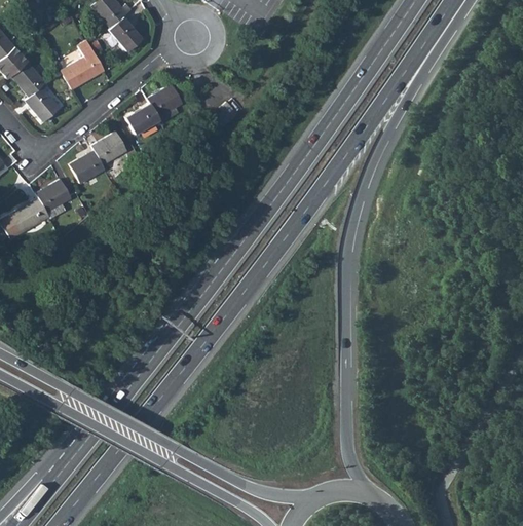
[(133,8),(127,3),(123,7),(122,8),(116,1),(117,0),(99,0),(92,6),(99,13),(105,21),(111,27),(123,15),(133,8)]
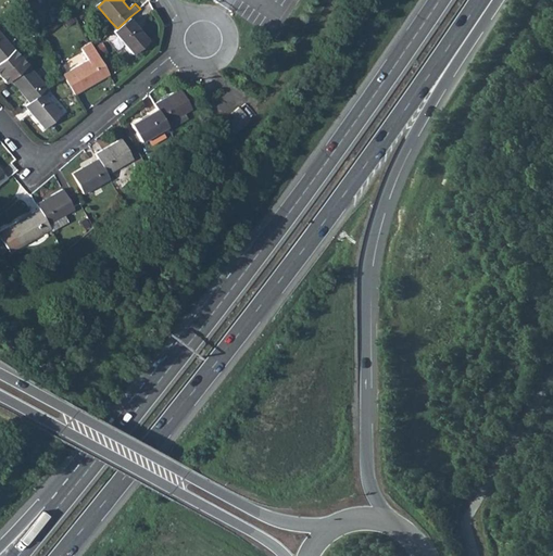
[(108,25),(111,22),(104,14),(101,17),(108,25)]
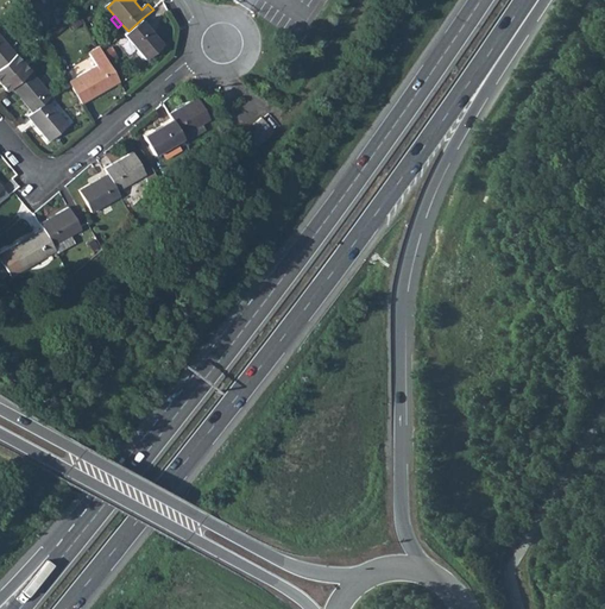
[(76,27),(84,23),(80,18),(73,23),(76,27)]
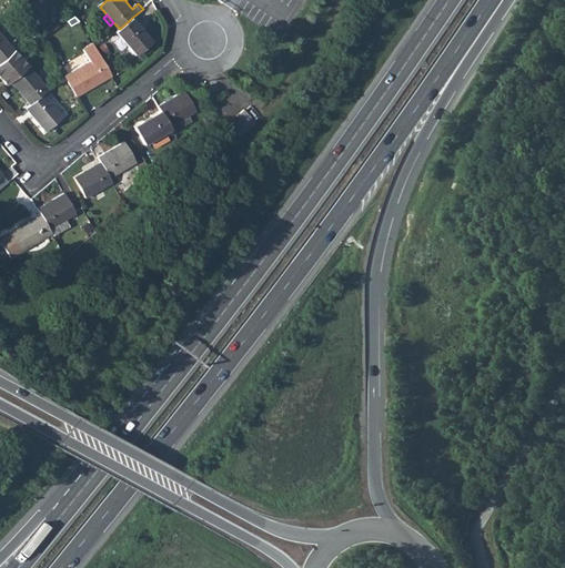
[(154,40),(147,32),(144,33),(139,27),(141,26),(133,17),(120,29),(118,31),(138,54),(154,40)]
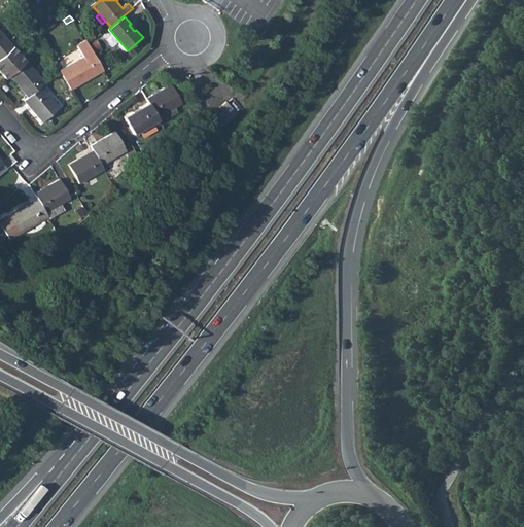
[(0,69),(1,71),(22,53),(15,46),(0,27),(0,69)]
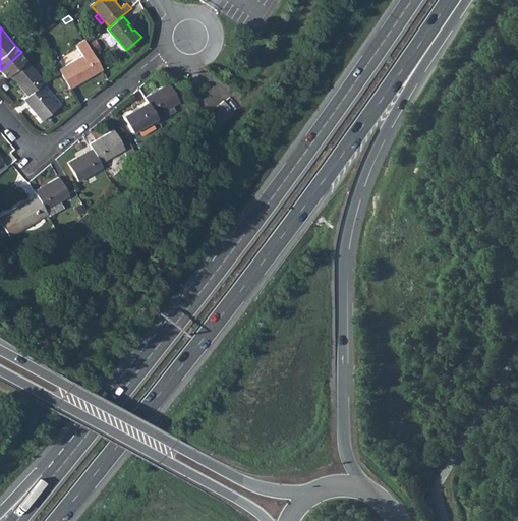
[(84,55),(61,68),(71,88),(90,77),(89,76),(97,71),(98,73),(105,69),(94,50),(90,44),(88,40),(78,44),(84,55)]
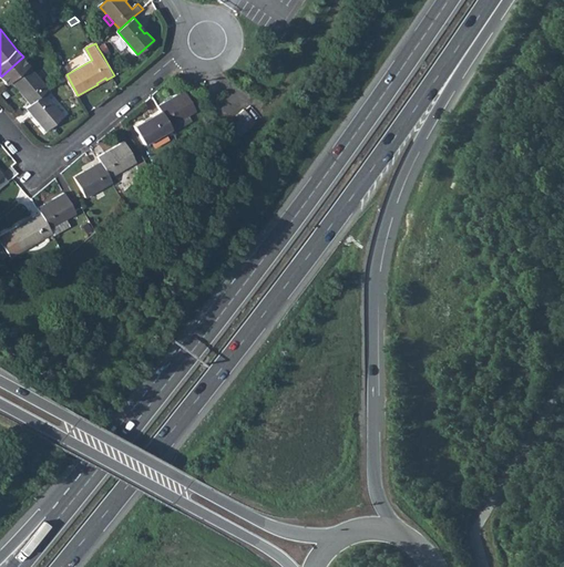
[(50,89),(23,57),(1,76),(8,84),(12,81),(20,90),(22,89),(29,96),(27,98),(32,104),(47,92),(50,89)]
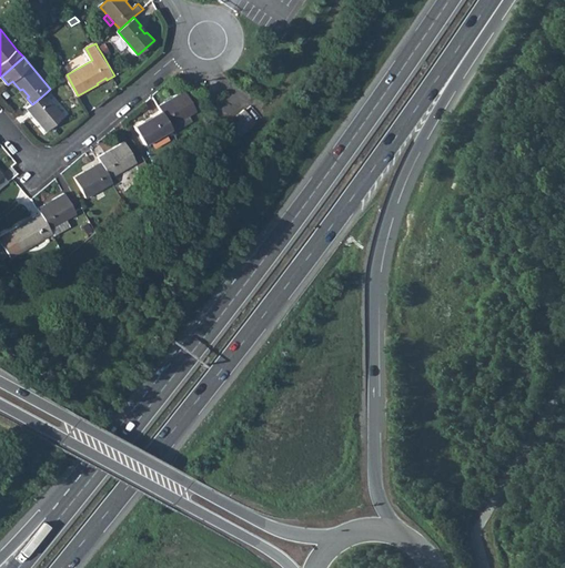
[(199,111),(187,90),(175,95),(177,98),(168,103),(167,101),(160,105),(162,110),(172,125),(175,123),(191,114),(199,111)]
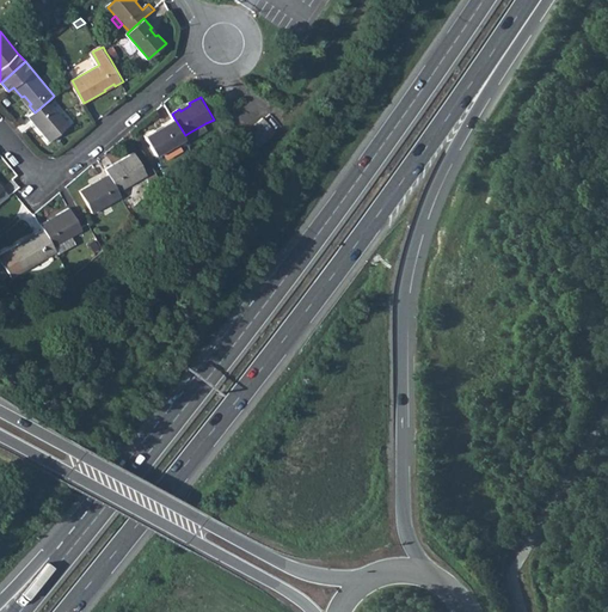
[(71,124),(50,99),(35,112),(30,116),(36,123),(38,121),(44,129),(43,132),(51,141),(71,124)]
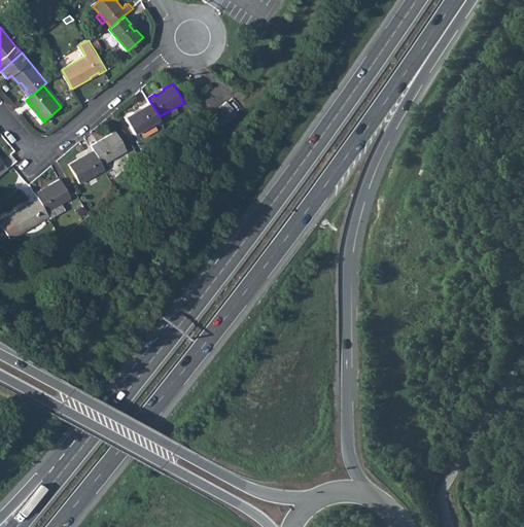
[(229,101),(221,108),(225,112),(213,123),(214,127),(219,132),(240,113),(229,101)]
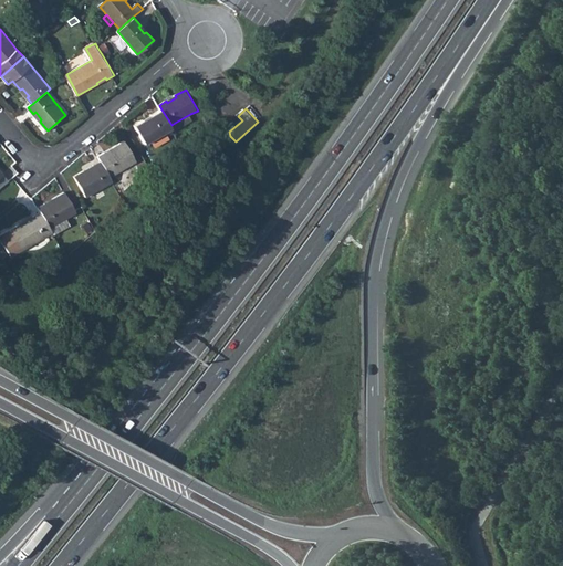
[(135,125),(146,144),(173,128),(171,125),(162,109),(153,115),(154,117),(146,122),(145,119),(135,125)]
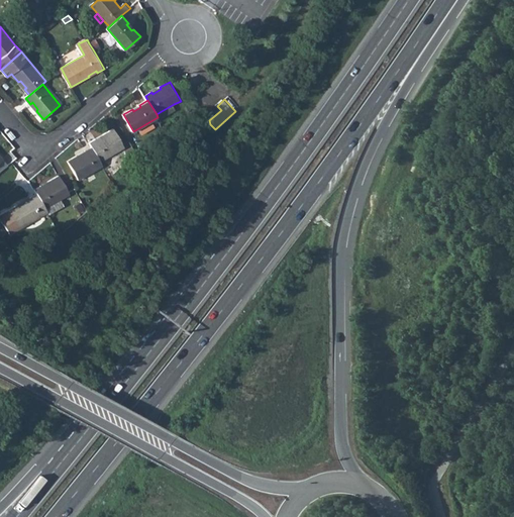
[(163,118),(177,110),(174,104),(160,112),(163,118)]
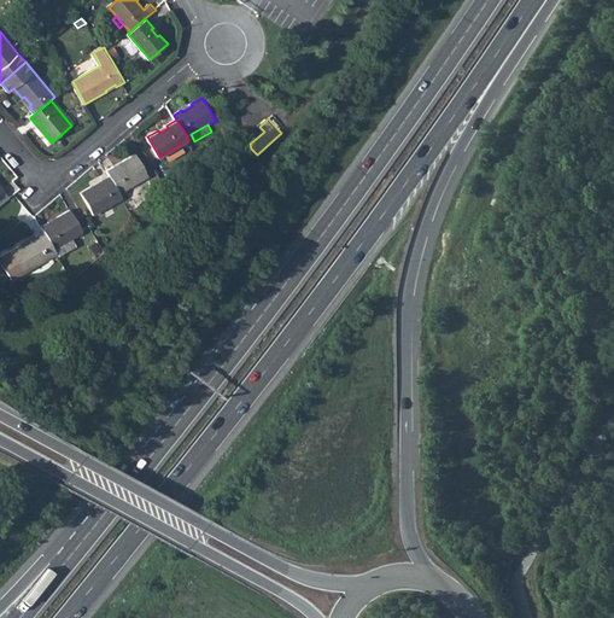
[(150,176),(138,153),(126,161),(127,162),(117,168),(116,165),(109,170),(111,175),(121,193),(150,176)]
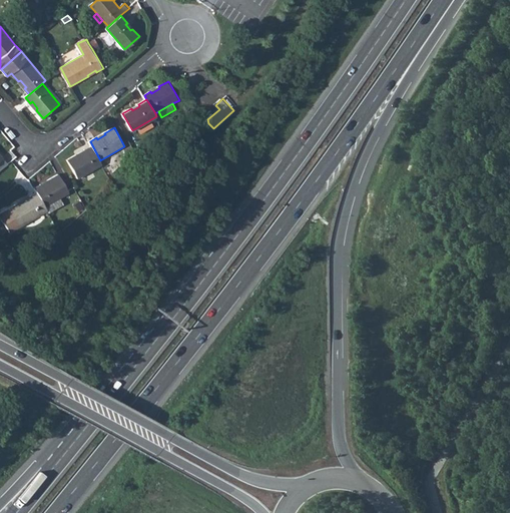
[(161,145),(168,139),(163,131),(155,136),(161,145)]
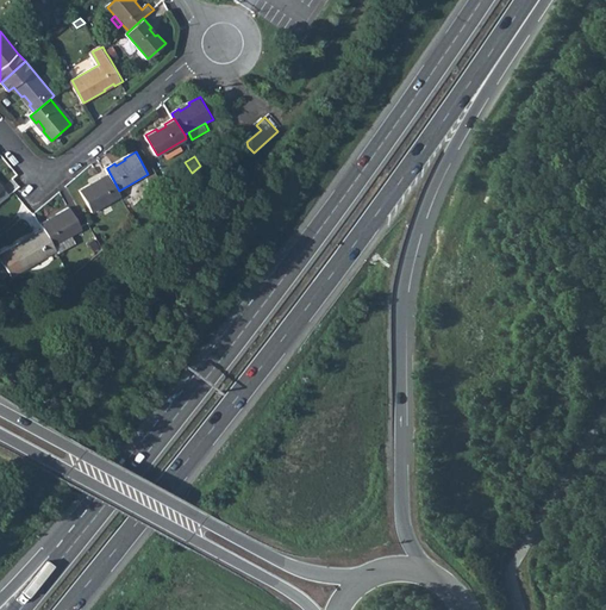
[(123,195),(119,191),(110,173),(102,178),(104,180),(94,185),(93,184),(81,190),(94,212),(123,195)]
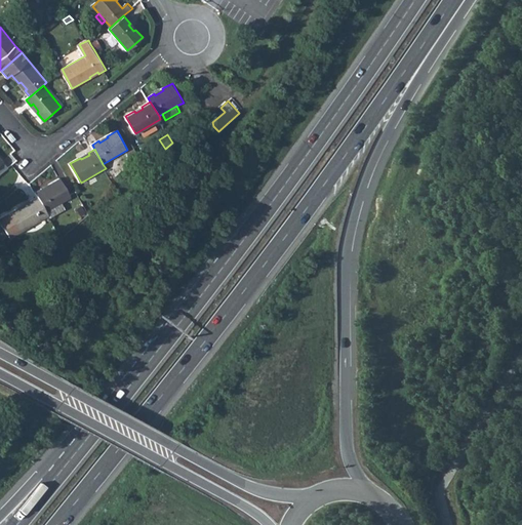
[(72,197),(62,177),(51,184),(52,186),(45,190),(44,189),(37,193),(39,197),(48,211),(64,203),(72,197)]
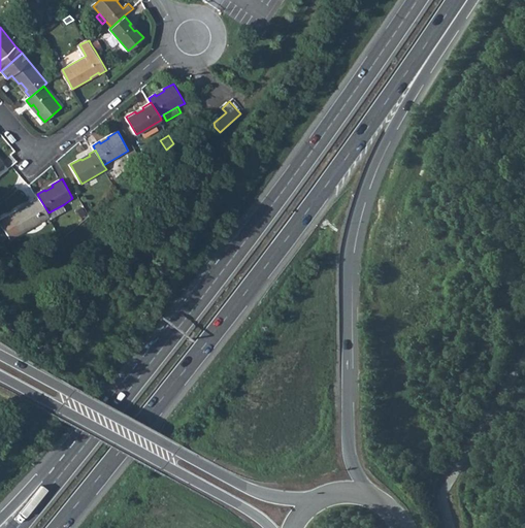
[(51,217),(48,212),(39,198),(33,202),(34,203),(21,210),(20,209),(0,220),(0,222),(12,239),(51,217)]
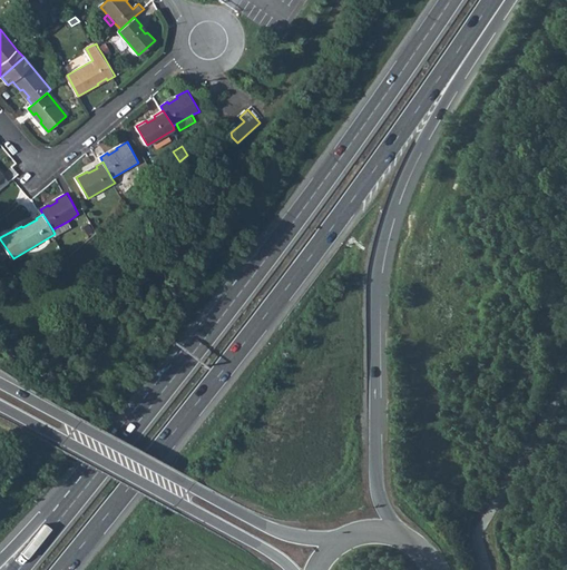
[(22,227),(37,219),(36,218),(21,226),(22,227)]
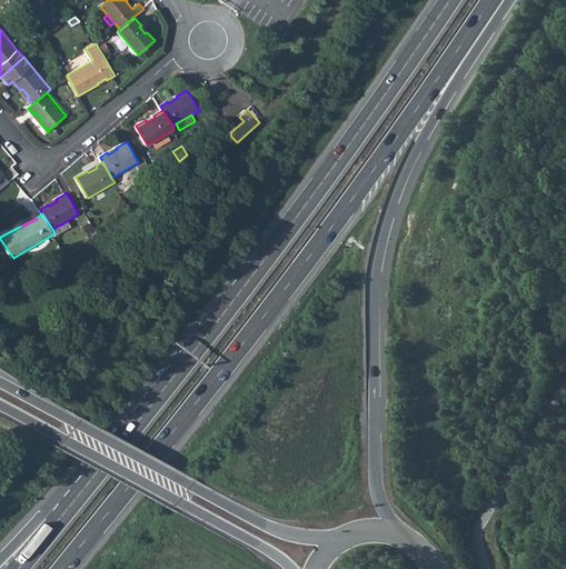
[(55,233),(56,236),(72,227),(69,220),(52,229),(55,233)]
